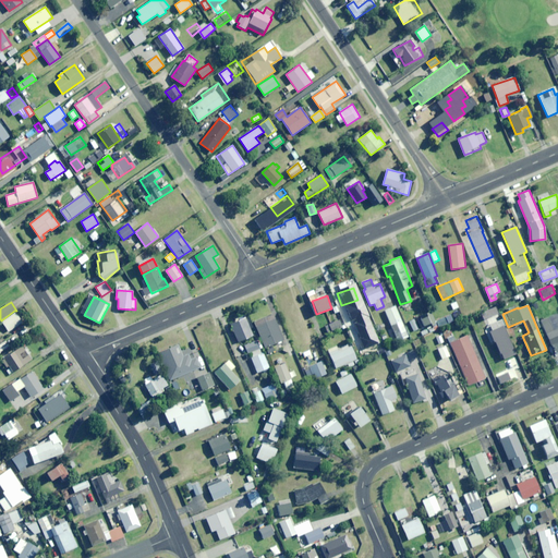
[(398,341),(408,337),(395,306),(385,311),(389,320),(379,324),(381,330),(391,326),(398,341)]
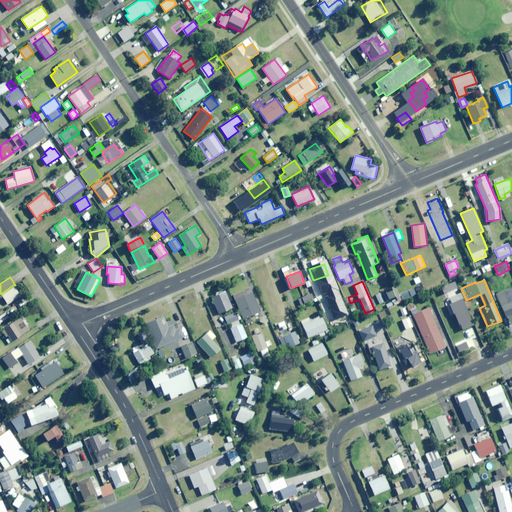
[(20,296),(13,285),(1,294),(8,304),(20,296)]
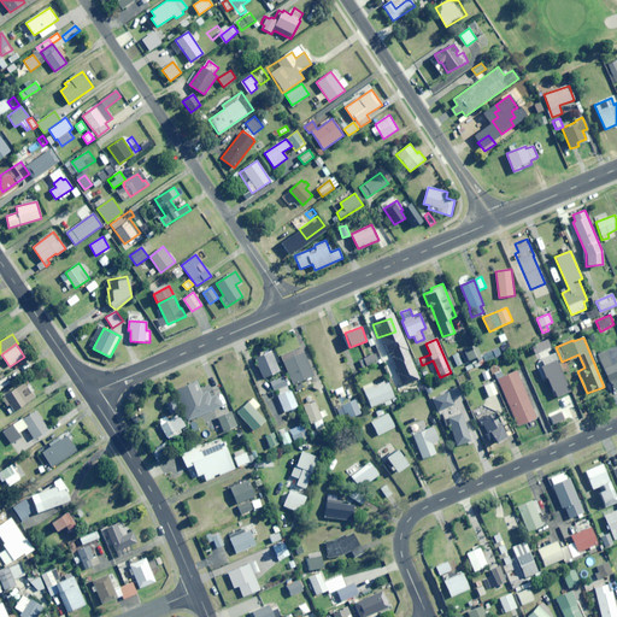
[(470,364),(482,359),(476,345),(464,350),(470,364)]
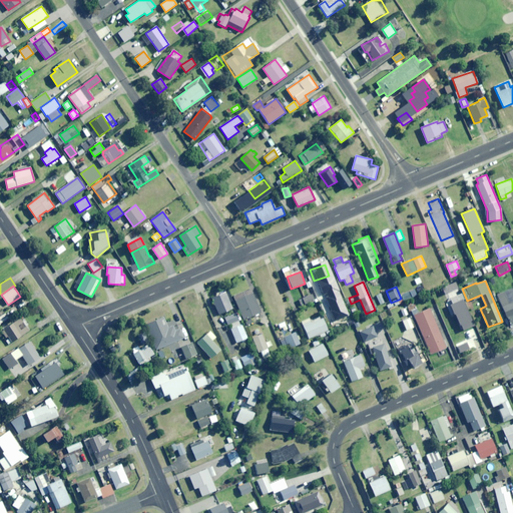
[(458,292),(455,293),(453,287),(447,290),(454,306),(463,303),(458,292)]
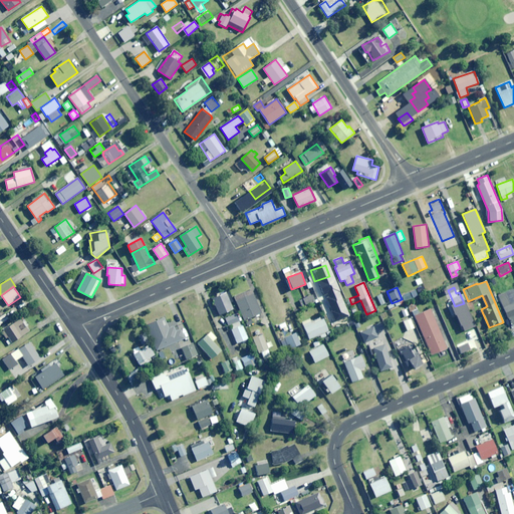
[(513,288),(497,296),(510,326),(513,324),(513,288)]
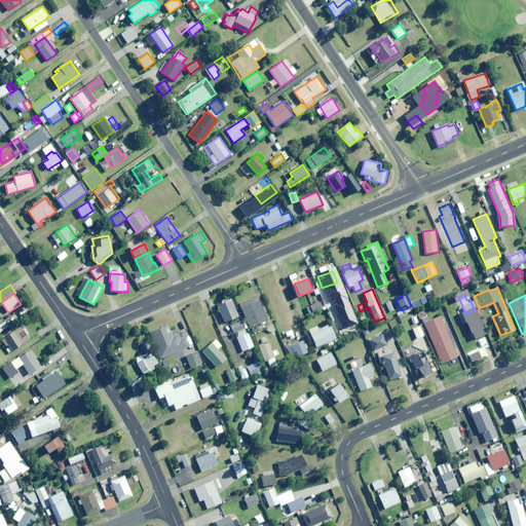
[(250,328),(267,321),(258,297),(252,299),(254,303),(241,308),(250,328)]
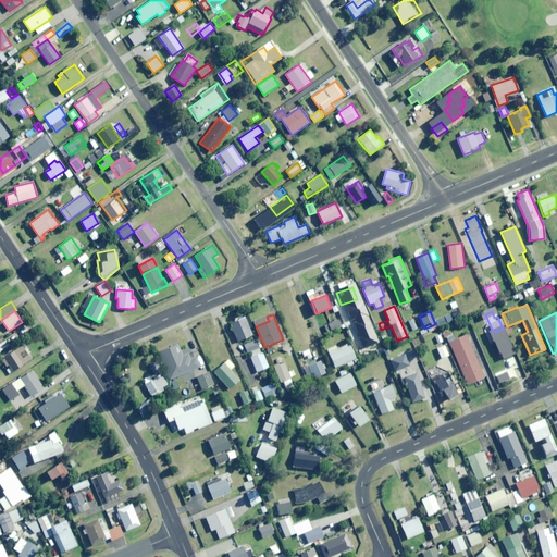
[(238,342),(252,335),(245,317),(230,323),(238,342)]
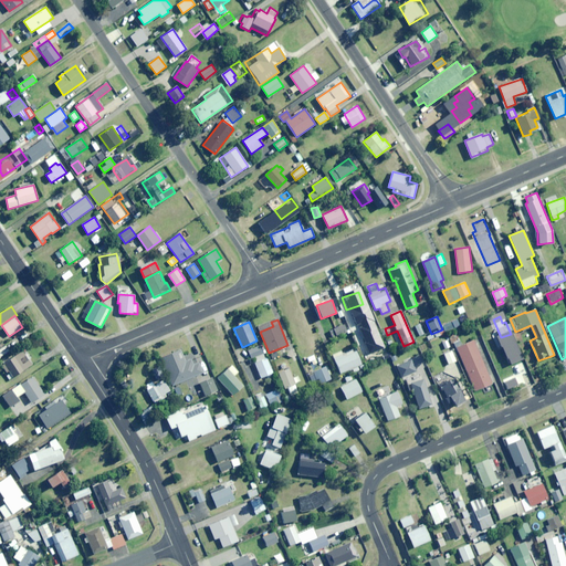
[(369,332),(373,331),(369,323),(354,329),(363,346),(374,341),(369,332)]
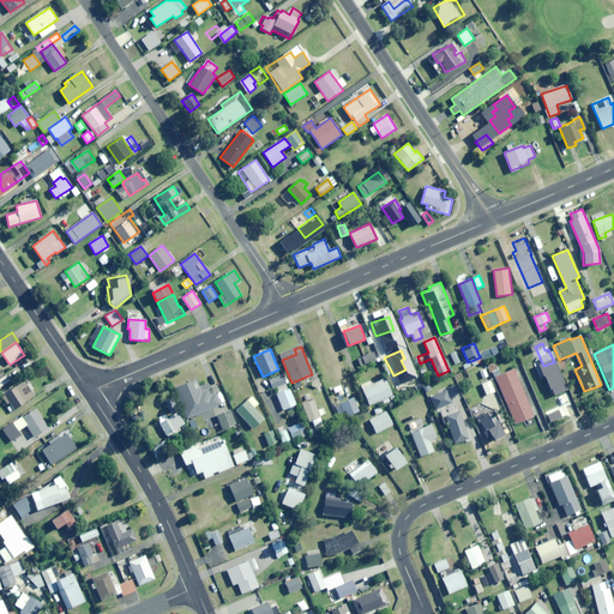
[(365,365),(377,360),(373,353),(361,357),(365,365)]
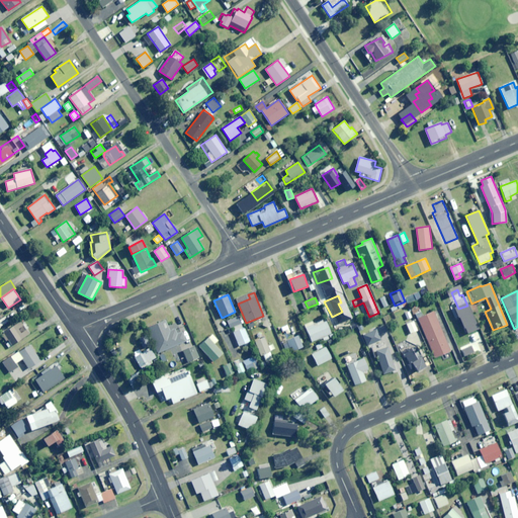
[(455,305),(449,307),(448,304),(443,306),(450,325),(461,321),(455,305)]
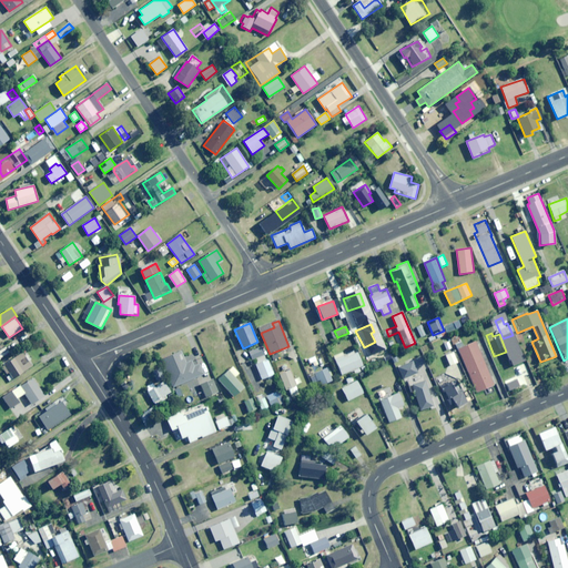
[(447,350),(454,347),(449,335),(442,338),(447,350)]
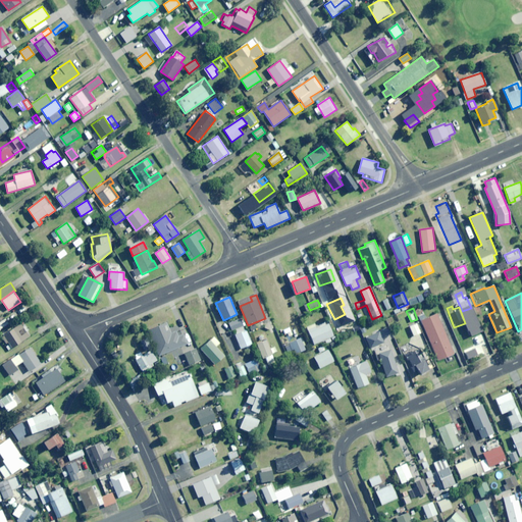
[(472,325),(478,323),(472,310),(466,312),(472,325)]
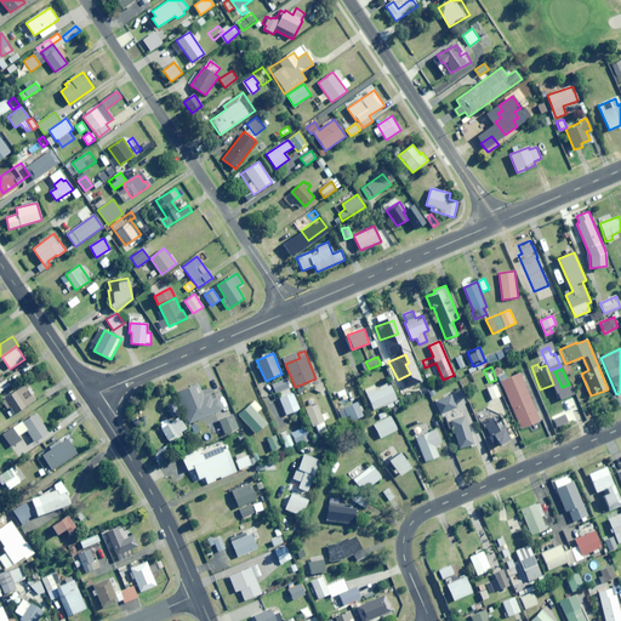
[(415,391),(425,386),(419,374),(408,379),(415,391)]
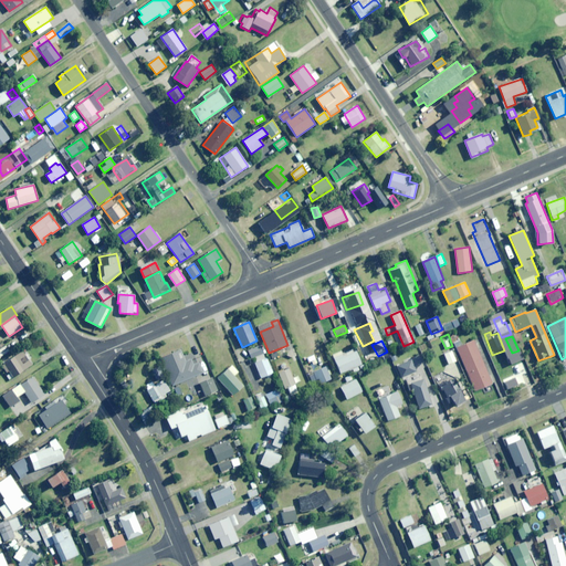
[(474,391),(492,384),(474,341),(462,346),(460,341),(454,343),(474,391)]
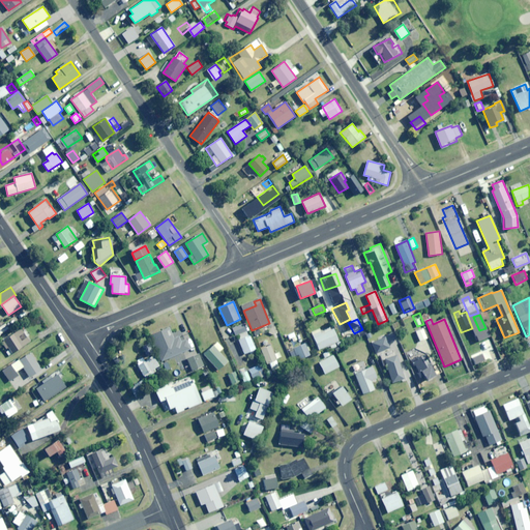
[(235,335),(247,331),(243,322),(232,326),(235,335)]
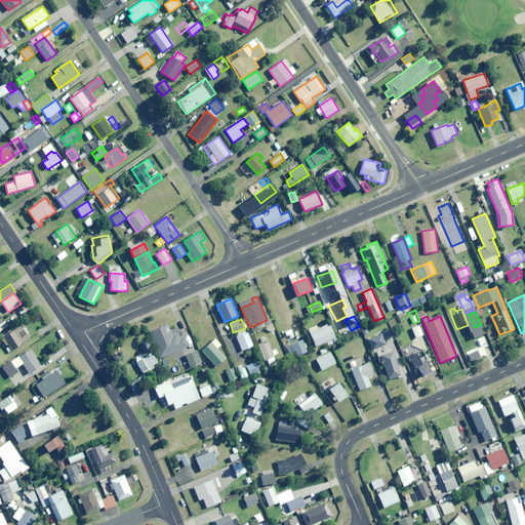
[(177,333),(172,335),(168,324),(150,332),(160,358),(189,346),(185,336),(179,338),(177,333)]
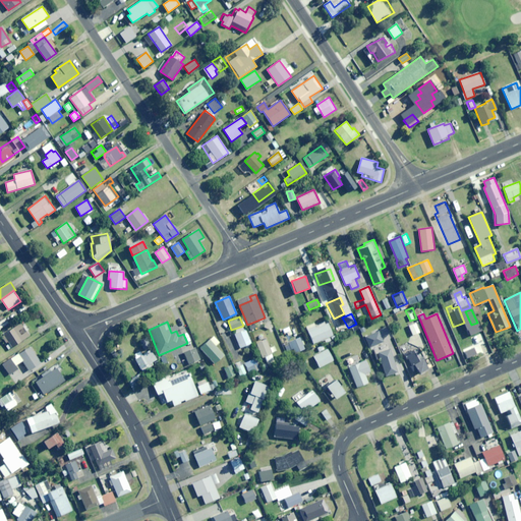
[(412,336),(419,333),(416,323),(409,326),(412,336)]
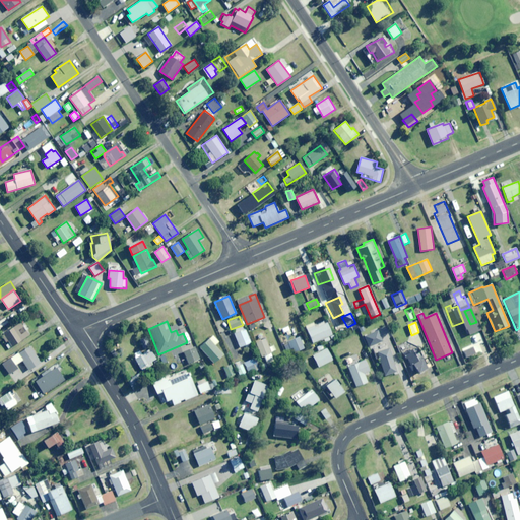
[(9,348),(29,335),(21,323),(3,334),(8,343),(6,344),(9,348)]
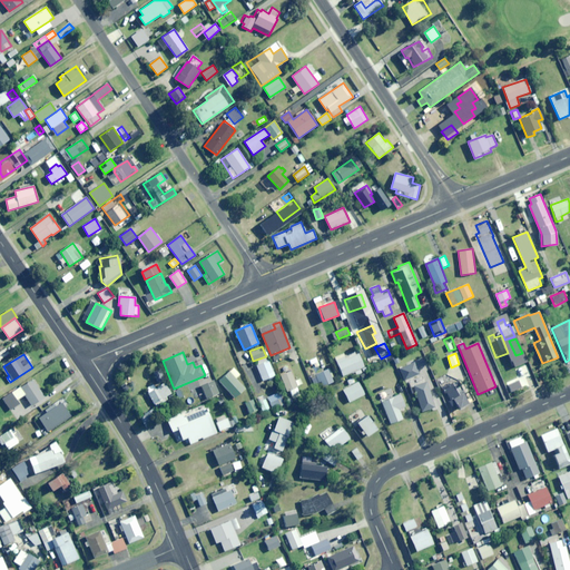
[(343,376),(364,366),(359,354),(345,360),(343,354),(335,357),(343,376)]
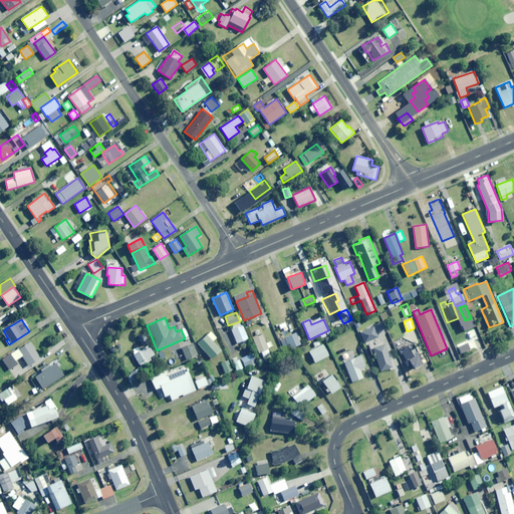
[(237,343),(248,339),(242,324),(231,329),(237,343)]
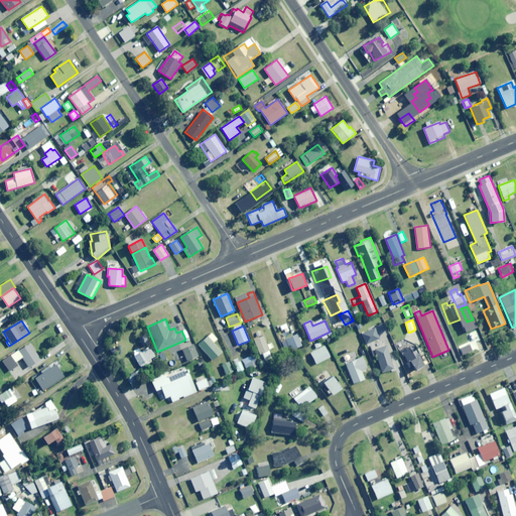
[(367,344),(379,339),(375,329),(363,334),(367,344)]
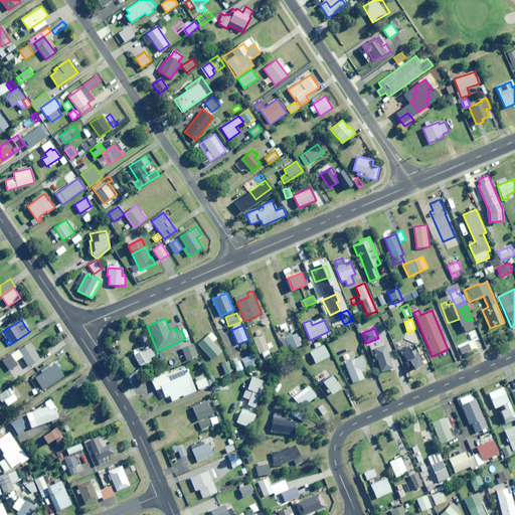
[(213,342),(216,339),(211,333),(199,344),(212,359),(221,351),(213,342)]
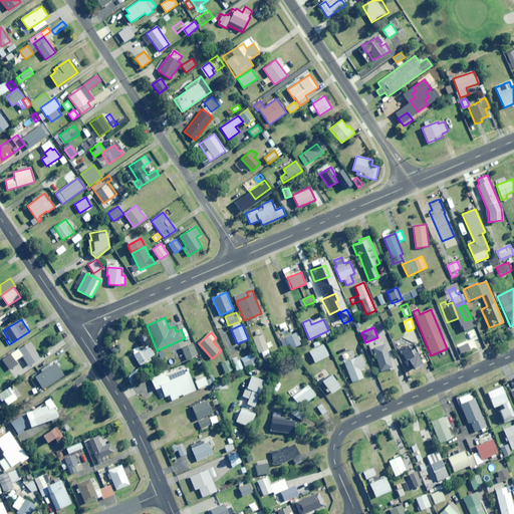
[(289,349),(300,344),(295,333),(284,338),(289,349)]
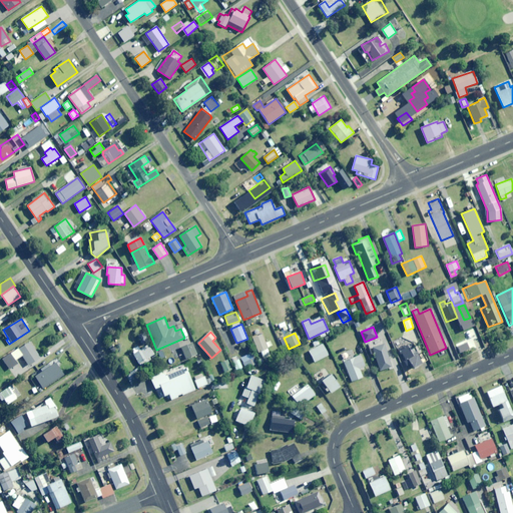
[(264,359),(271,356),(263,335),(252,338),(259,352),(261,352),(264,359)]
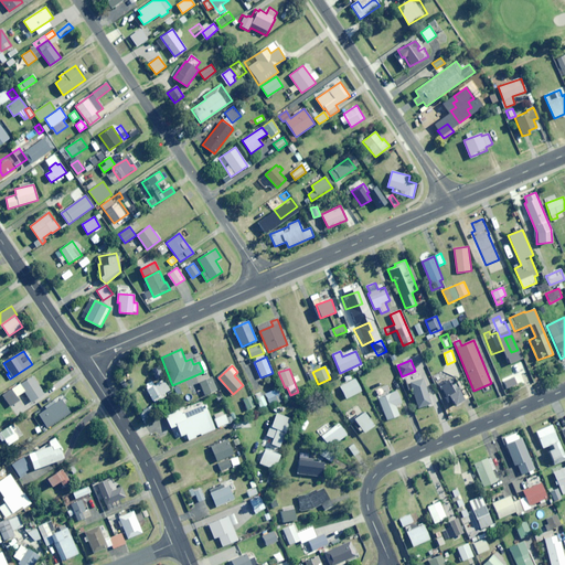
[(31,402),(44,394),(32,375),(3,395),(11,406),(19,401),(17,396),(24,392),(31,402)]
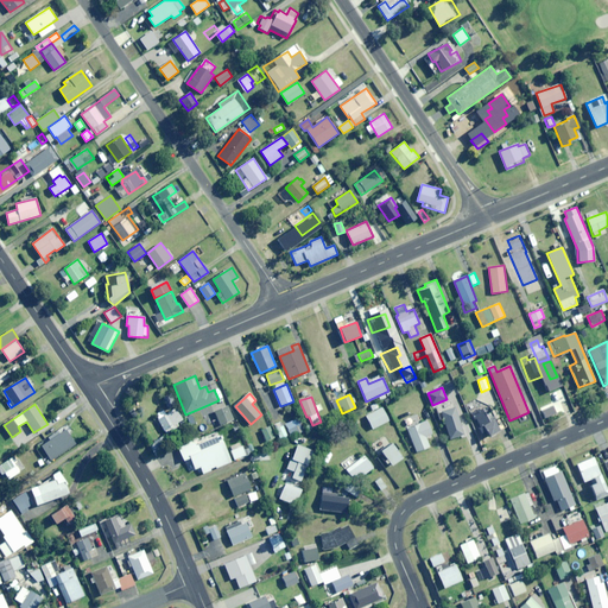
[(221,425),(234,419),(228,406),(215,412),(221,425)]
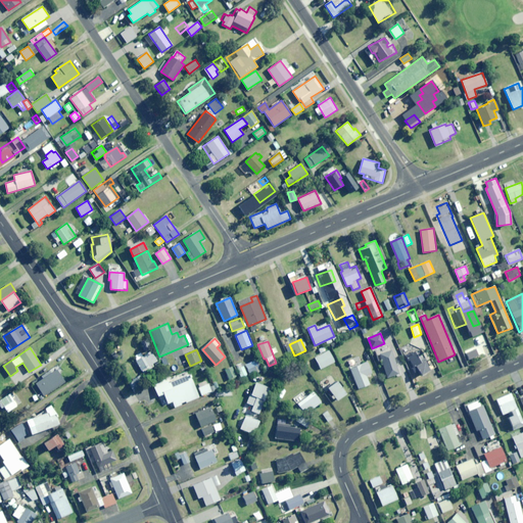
[(321,369),(334,362),(329,350),(315,358),(321,369)]
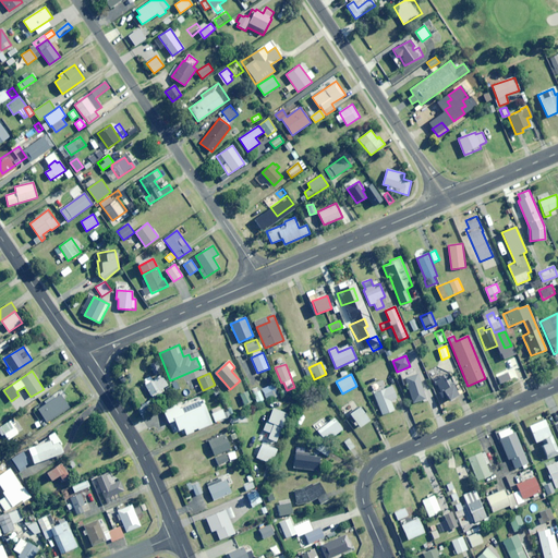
[(413,403),(426,399),(417,374),(404,378),(413,403)]
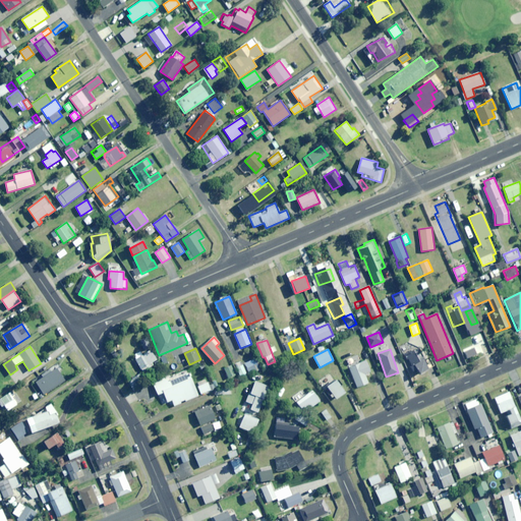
[(152,362),(157,359),(151,350),(141,355),(139,351),(132,356),(142,372),(154,365),(152,362)]
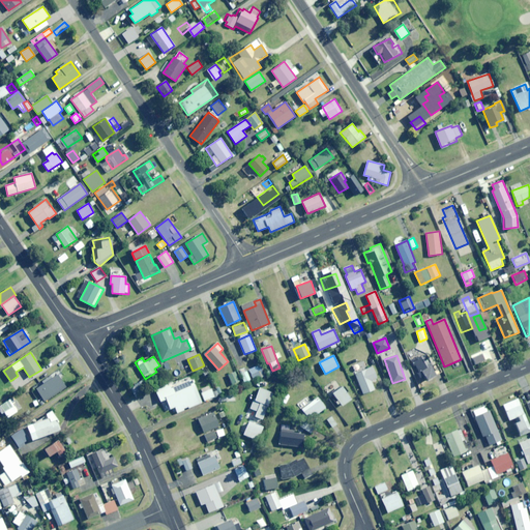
[(424,381),(435,375),(423,356),(413,362),(424,381)]
